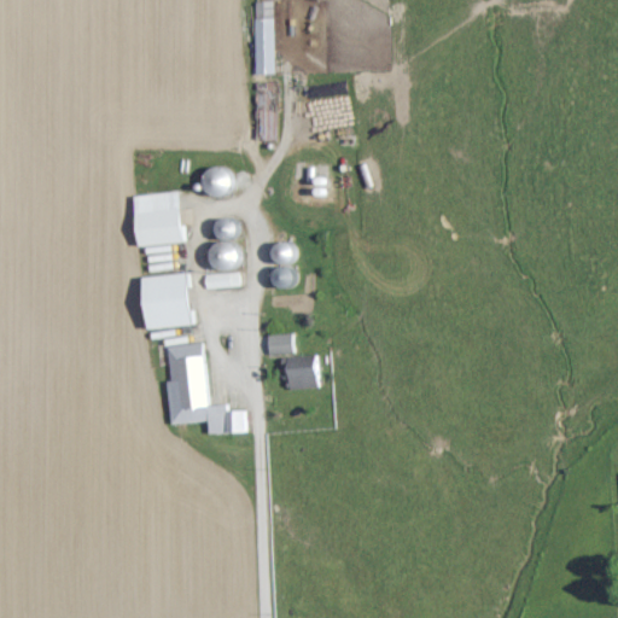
[(252,3),(255,76),(274,76),(273,3),(252,3)]
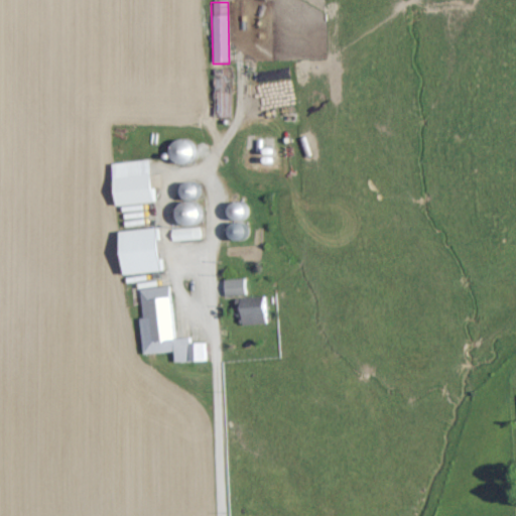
[(116,208),(156,203),(150,160),(111,165),(116,208)]
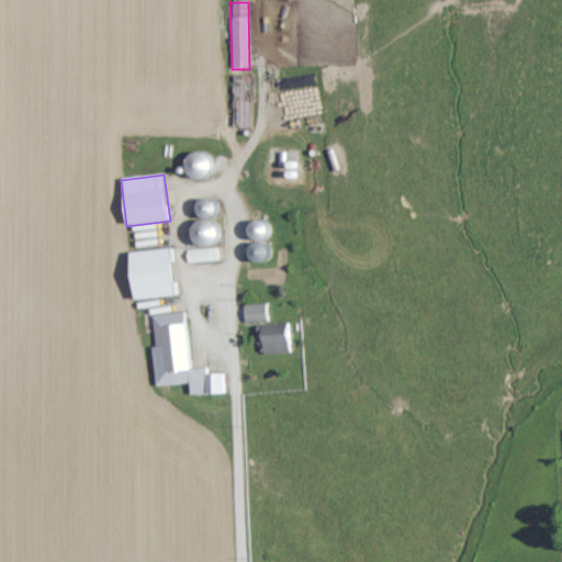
[(178,296),(173,249),(130,254),(134,301),(178,296)]
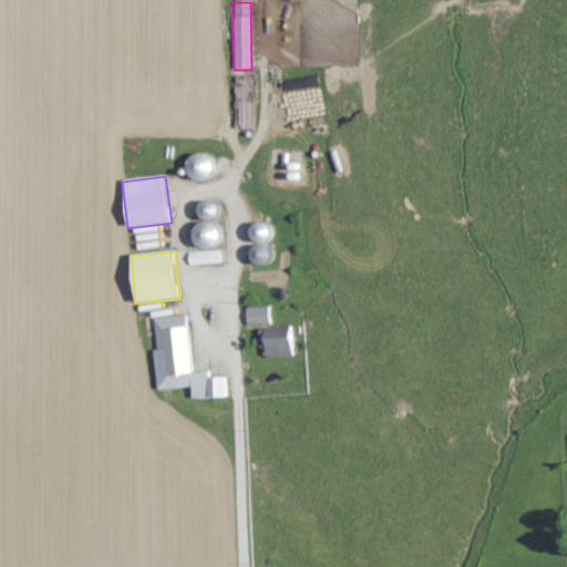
[(270,326),(269,308),(246,309),(247,327),(270,326)]
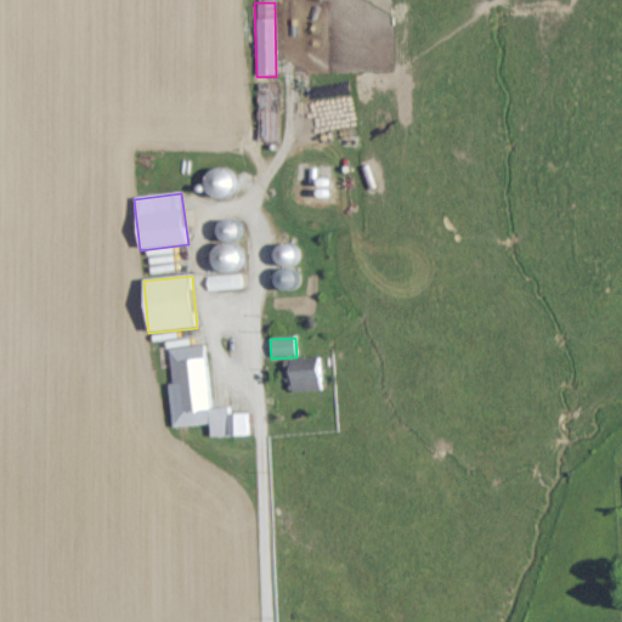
[(171,429),(210,425),(211,439),(249,436),(247,414),(231,416),(230,407),(211,410),(205,346),(168,350),(170,385),(168,385),(171,429)]
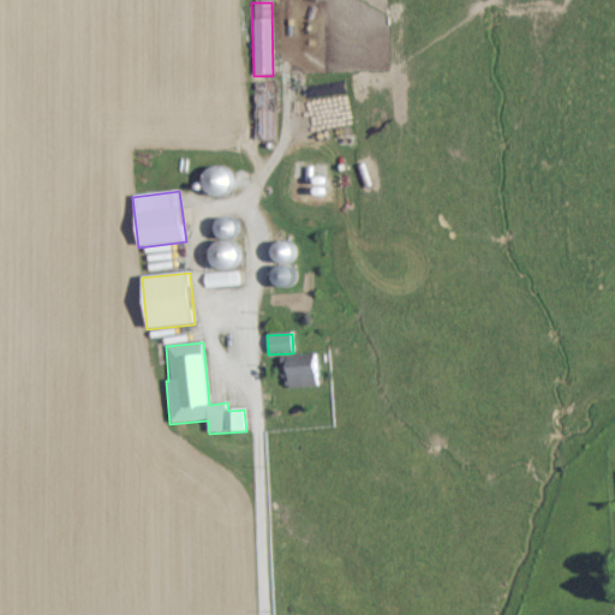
[(291,369),(292,381),(300,381),(302,388),(321,386),(318,366),(291,369)]
